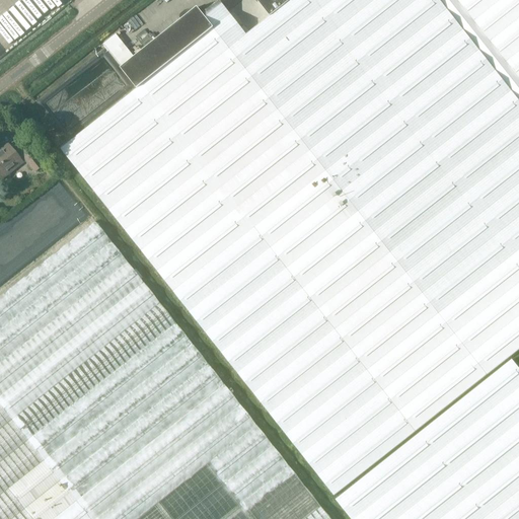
[(518,349),(518,100),(439,0),(258,0),(257,1),(270,16),(246,34),(220,1),(203,14),(214,28),(214,29),(390,253),(487,375),(518,349)]
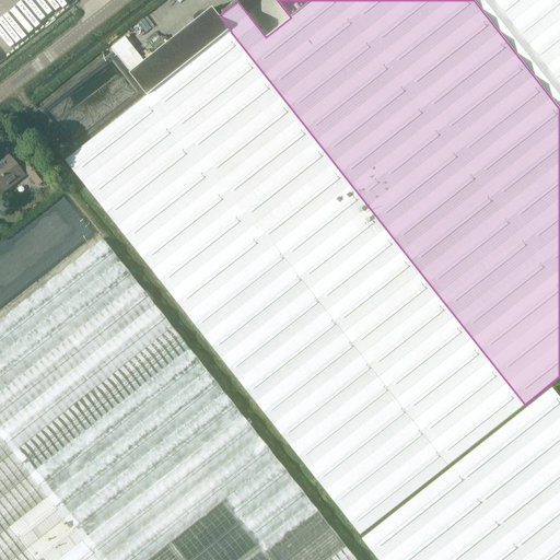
[(559,0),(474,0),(559,108),(559,0)]
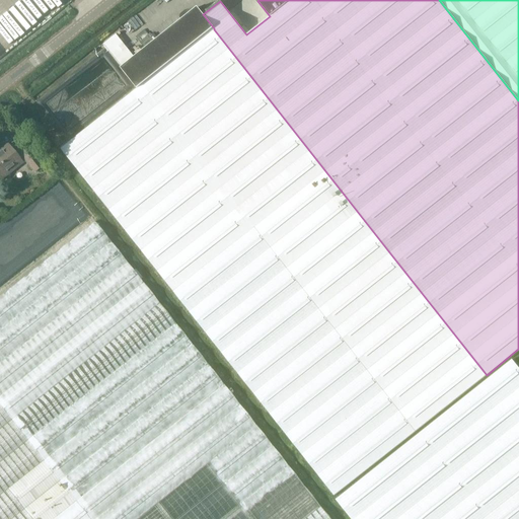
[(214,28),(203,14),(198,8),(121,69),(137,89),(214,29),(214,28)]
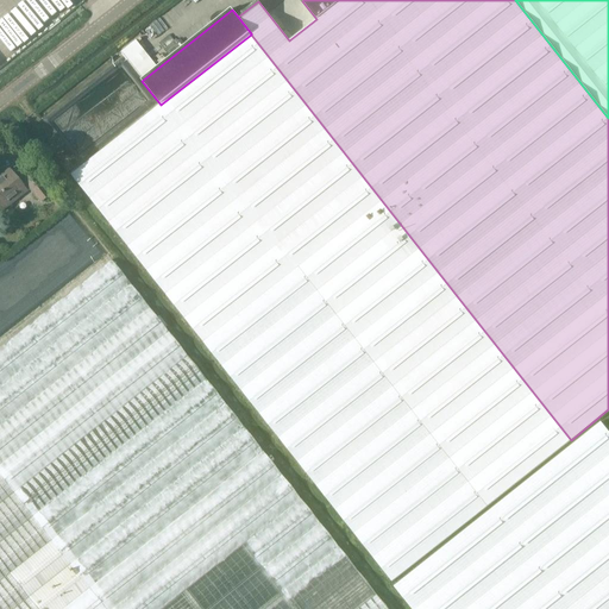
[(458,297),(251,35),(161,105),(71,175),(203,343),(393,581),(571,440),(458,297)]
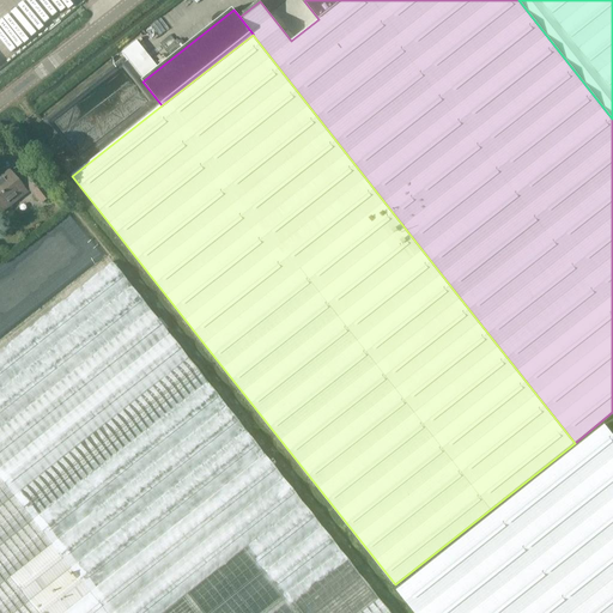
[(64,167),(68,174),(73,169),(68,163),(64,167)]
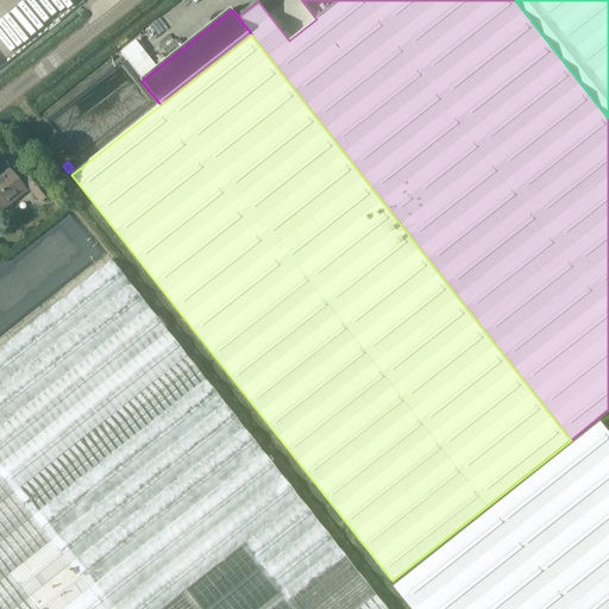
[(41,202),(49,196),(27,169),(16,179),(10,171),(0,177),(0,208),(1,211),(30,188),(41,202)]
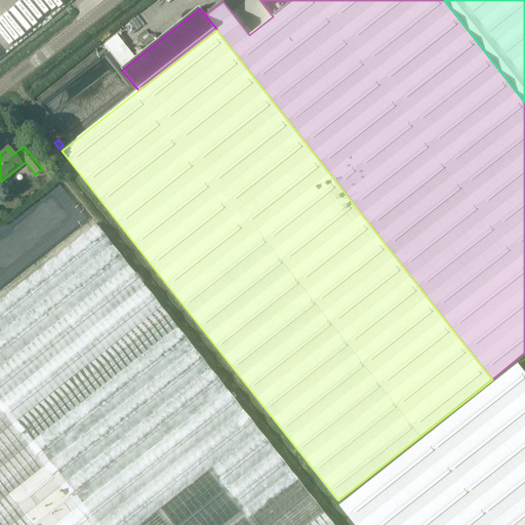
[(332,524),(95,225),(0,299),(0,524),(332,524)]
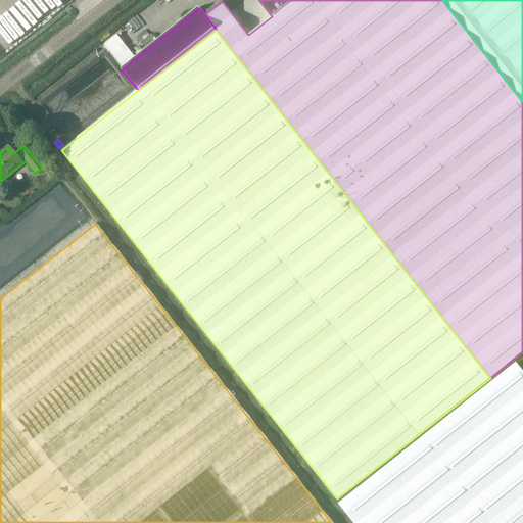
[(522,522),(522,369),(517,362),(338,504),(352,522),(522,522)]
